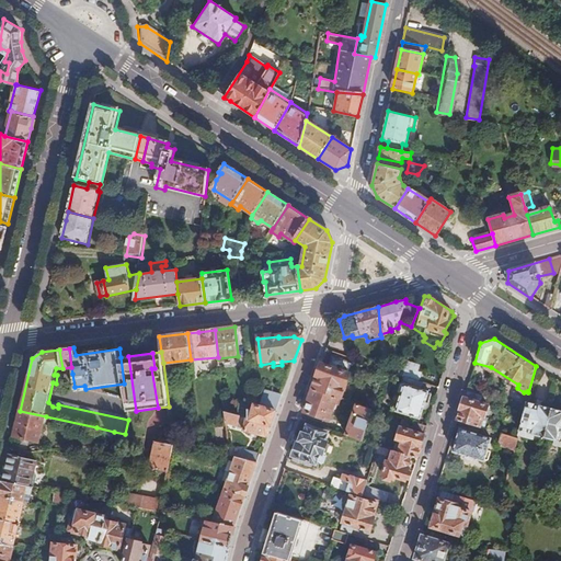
[(121,357),(124,384),(128,412),(136,411),(128,356),(121,357)]
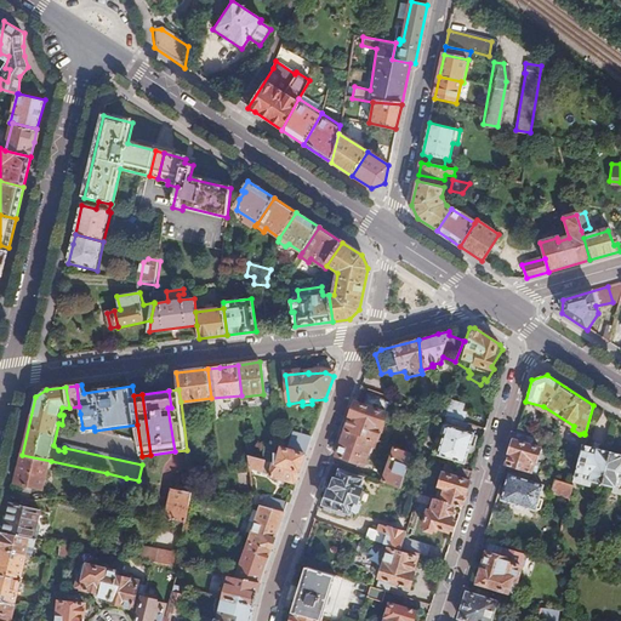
[(346,429),(377,442),(387,414),(386,414),(389,403),(368,394),(364,405),(355,403),(346,429)]
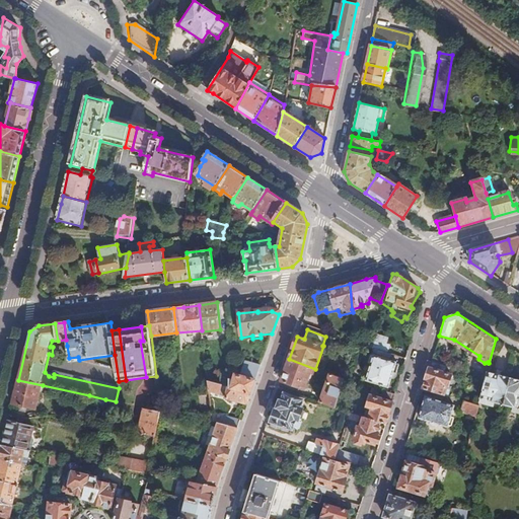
[(367,332),(362,345),(368,347),(381,351),(383,344),(379,342),(381,337),(367,332)]
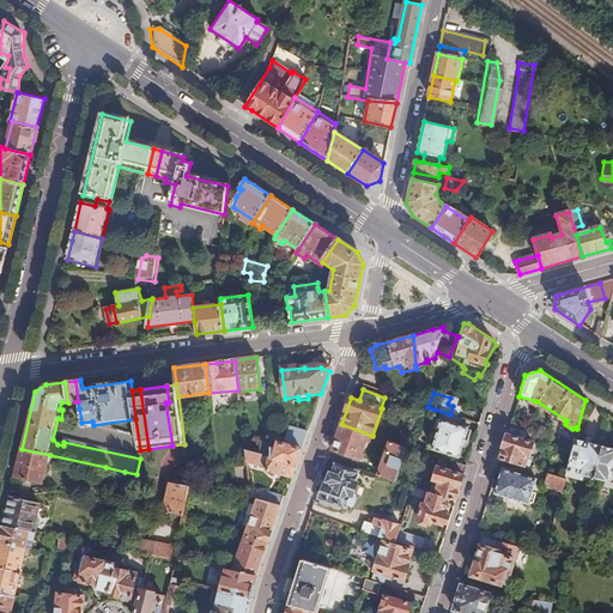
[(462,418),(450,414),(435,410),(435,414),(439,416),(436,429),(439,430),(435,449),(460,457),(465,439),(469,441),(472,431),(468,430),(468,428),(460,425),(462,418)]
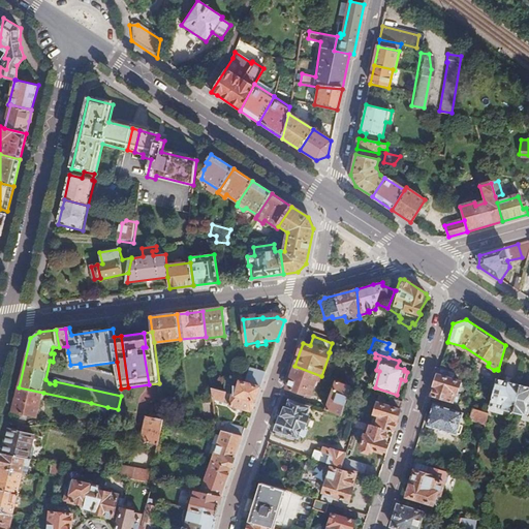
[(441,362),(439,369),(456,374),(458,367),(441,362)]
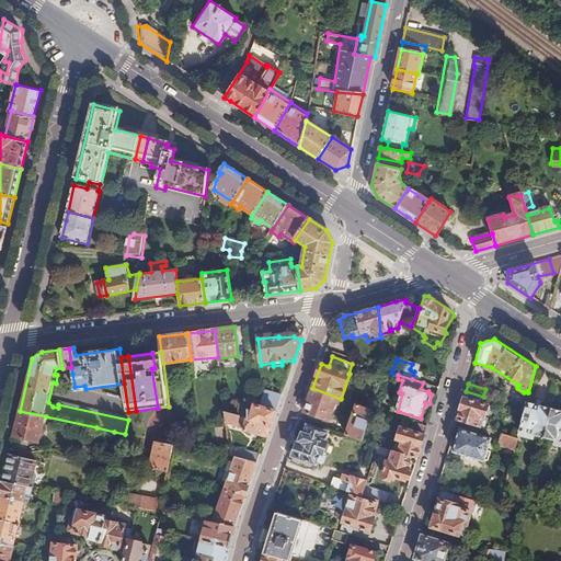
[(339,407),(341,399),(312,388),(304,412),(329,421),(333,405),(339,407)]
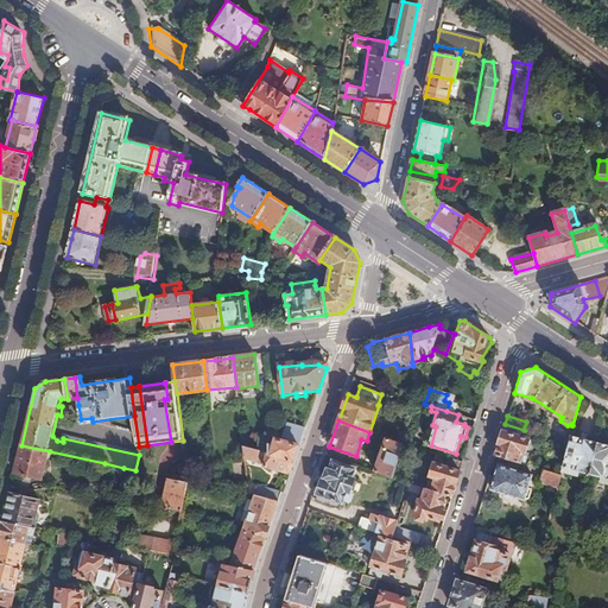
[(283,439),(298,445),(305,429),(289,423),(283,439)]
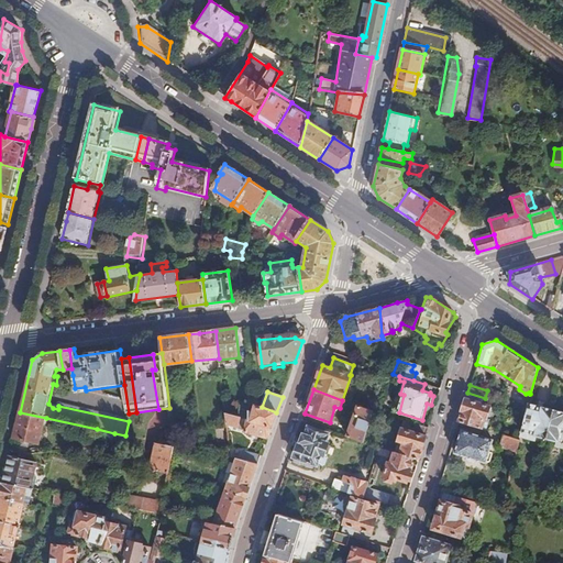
[(467,393),(459,421),(486,430),(488,421),(485,421),(489,406),(483,404),(485,398),(467,393)]
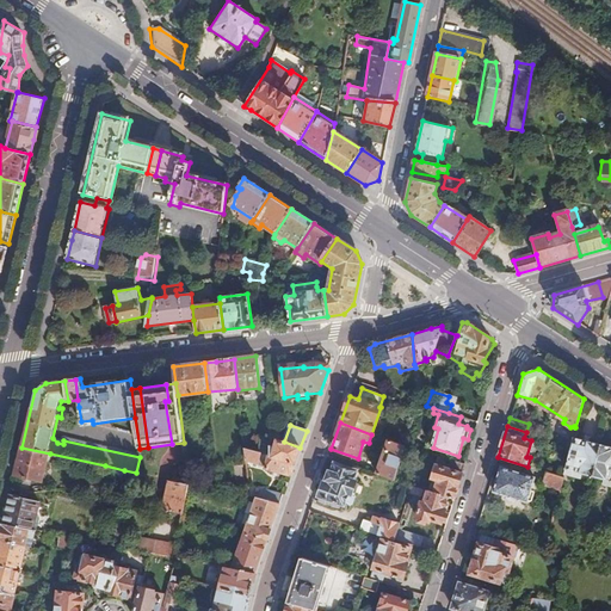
[(384,449),(388,440),(371,434),(369,443),(384,449)]
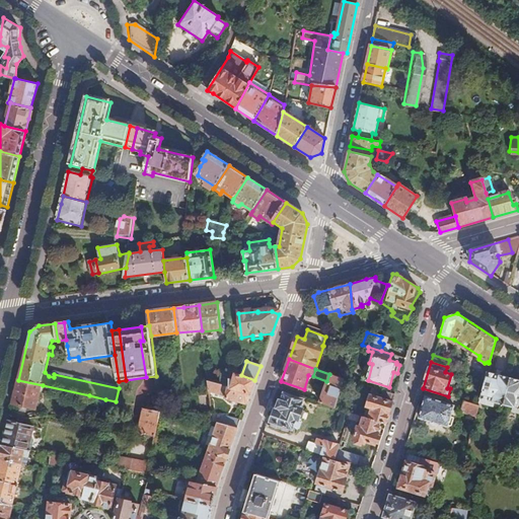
[(488,370),(483,386),(478,404),(488,406),(489,402),(502,405),(509,377),(488,370)]
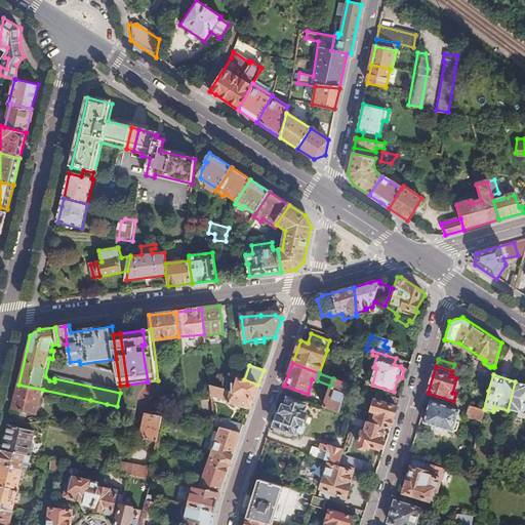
[(229,403),(249,409),(253,396),(257,385),(244,379),(241,378),(238,385),(234,384),(234,388),(229,400),(229,403)]
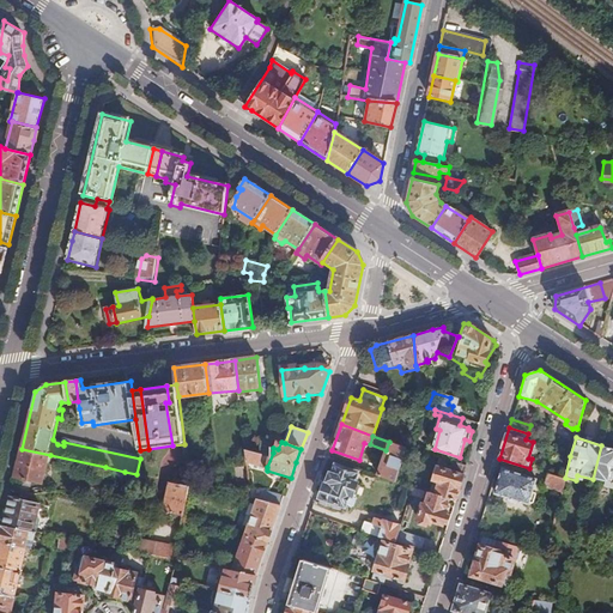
[(395,484),(407,448),(389,442),(386,450),(377,477),(395,484)]
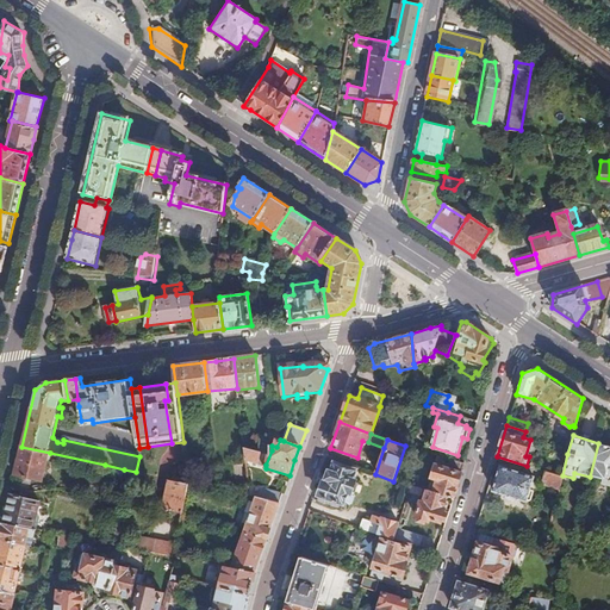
[(609,487),(609,446),(598,443),(590,477),(605,481),(604,486),(609,487)]
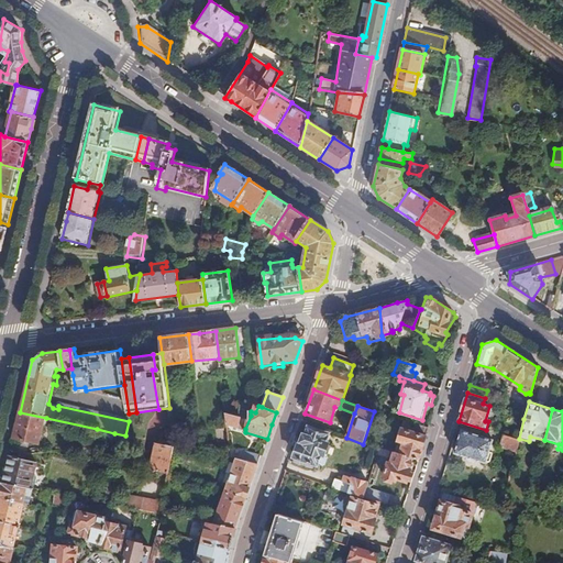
[(40,444),(46,418),(20,412),(13,439),(40,444)]
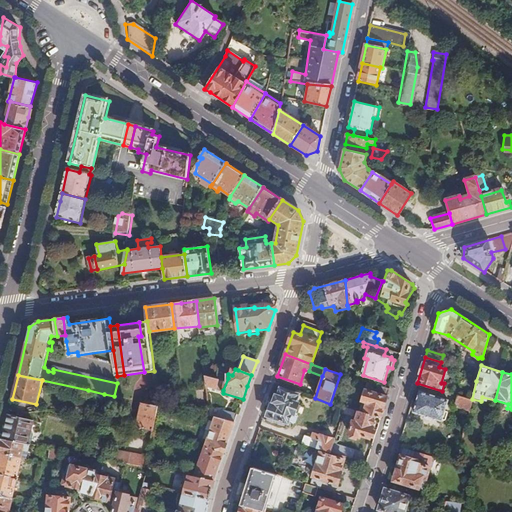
[(219,377),(206,375),(207,384),(215,386),(219,377)]
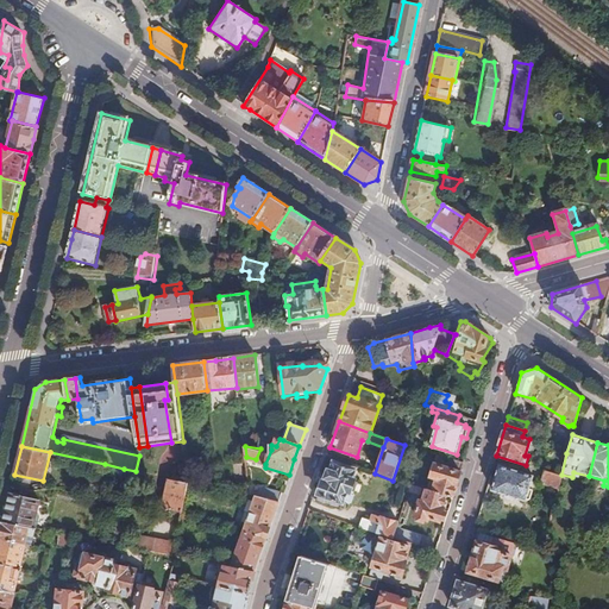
[(265,464),(271,450),(261,449),(256,459),(256,460),(265,464)]
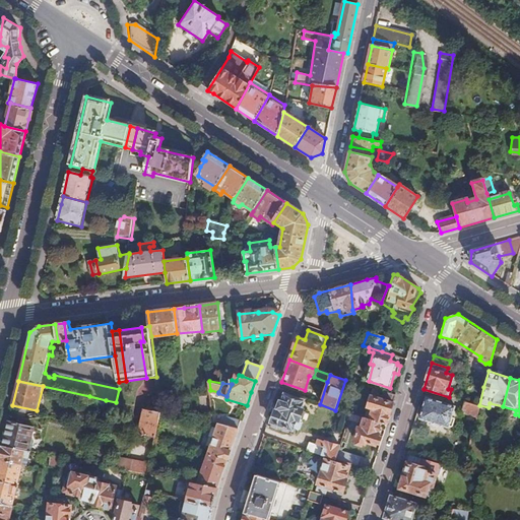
[(386,425),(395,395),(373,388),(368,408),(373,410),(371,420),(382,424),(386,425)]
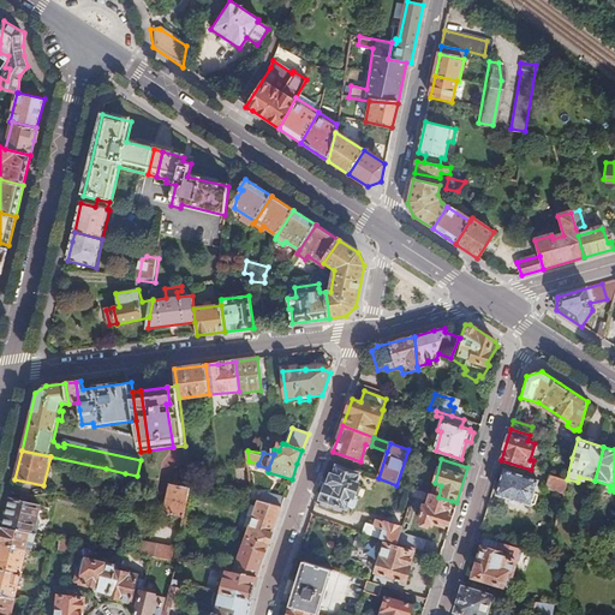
[(125,473),(106,469),(103,477),(123,482),(125,473)]
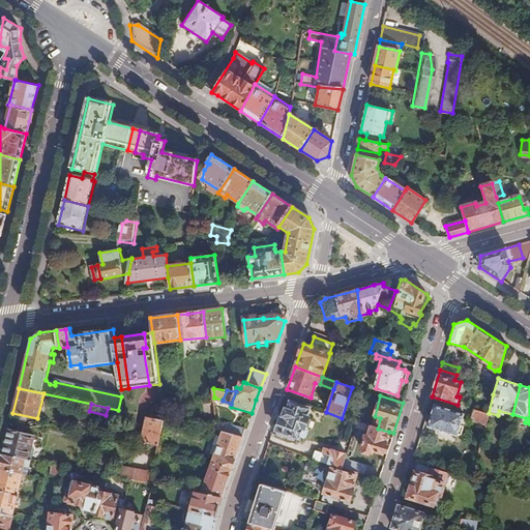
[(295,444),(295,443),(297,438),(298,438),(302,429),(304,429),(305,428),(308,430),(312,420),(308,419),(308,418),(306,417),(308,409),(291,404),(289,410),(287,409),(284,416),(283,419),(282,419),(281,421),(277,431),(278,431),(276,437),(295,444)]
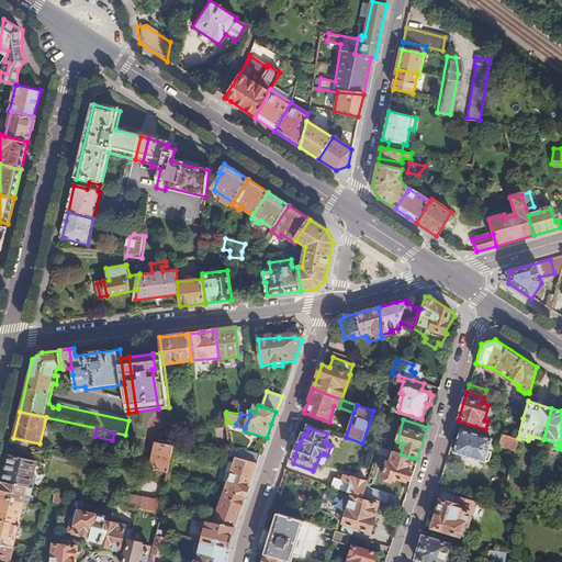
[(491,439),(460,429),(453,452),(484,461),(491,439)]
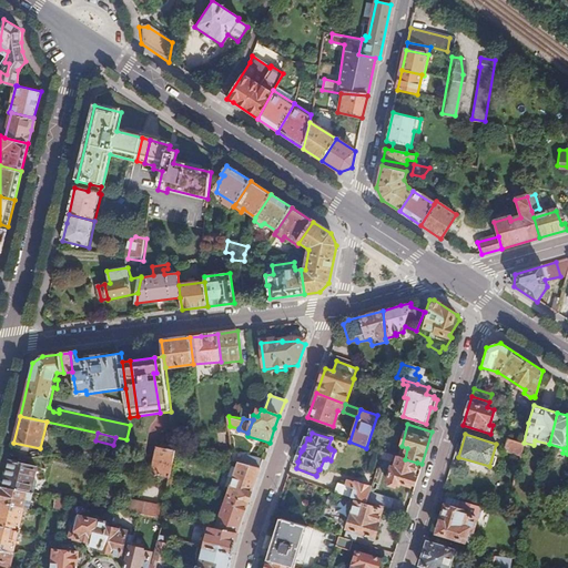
[(520,454),(524,443),(506,438),(503,449),(520,454)]
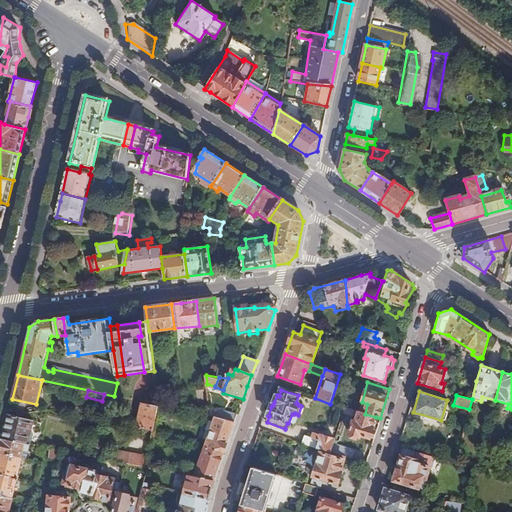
[(153,434),(159,406),(144,403),(137,431),(153,434)]
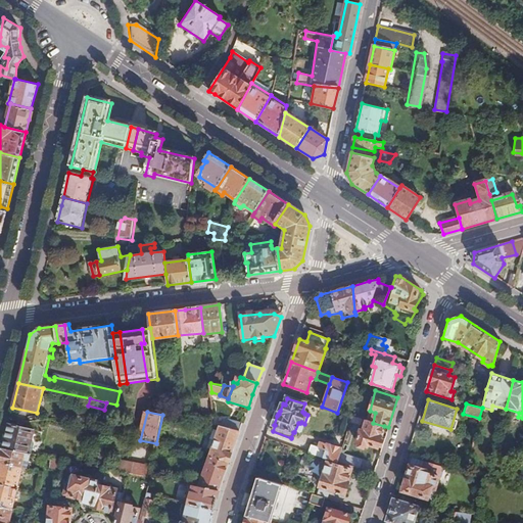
[(215,417),(217,426),(222,427),(239,432),(242,423),(215,417)]
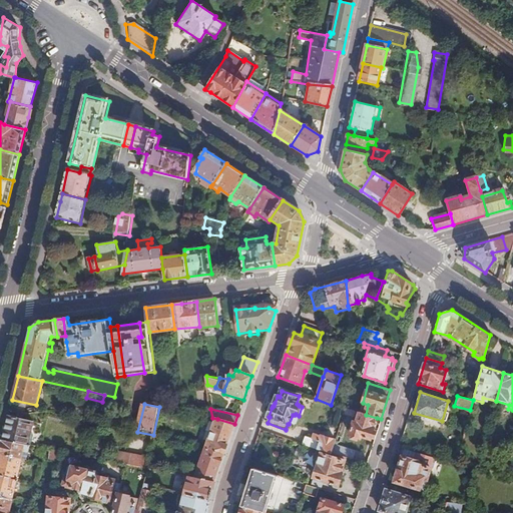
[(359,413),(345,409),(343,415),(357,419),(359,413)]
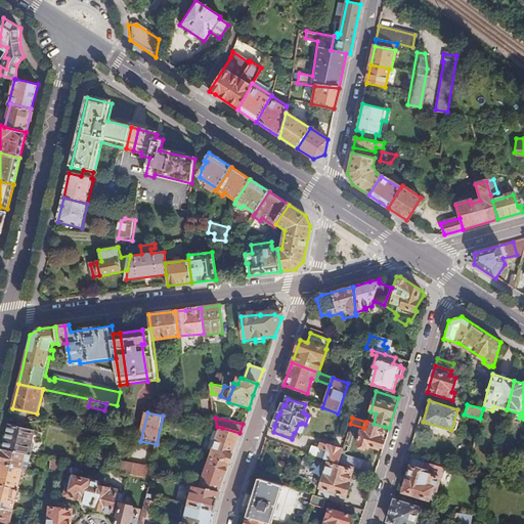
[(385,427),(374,424),(366,422),(364,428),(363,433),(360,432),(356,444),(368,447),(369,445),(380,448),(383,437),(382,437),(385,427)]
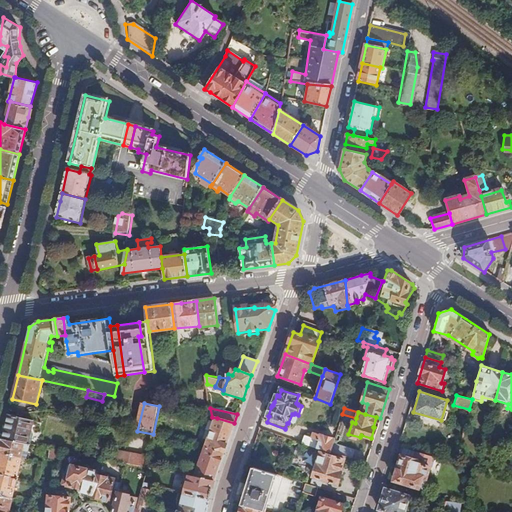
[(8,416),(2,440),(29,445),(34,422),(8,416)]
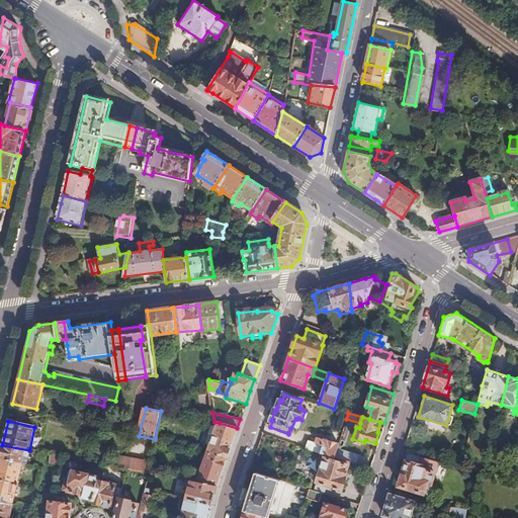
[(226,459),(237,428),(220,423),(213,438),(208,436),(205,444),(210,446),(207,454),(226,459)]
